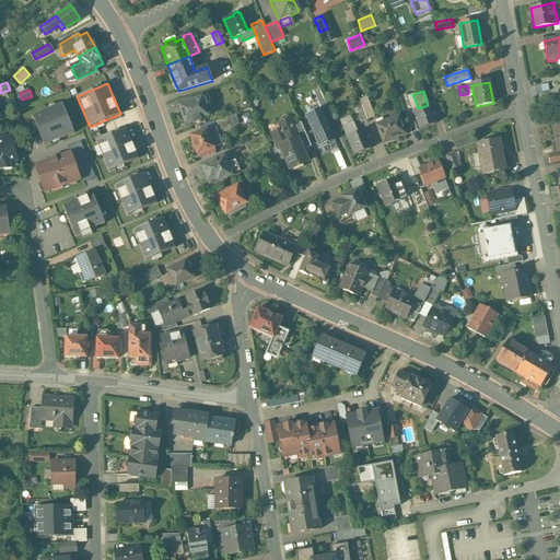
[(207,95),(178,106),(185,125),(194,121),(194,124),(200,121),(200,120),(209,117),(206,107),(211,105),(207,95)]
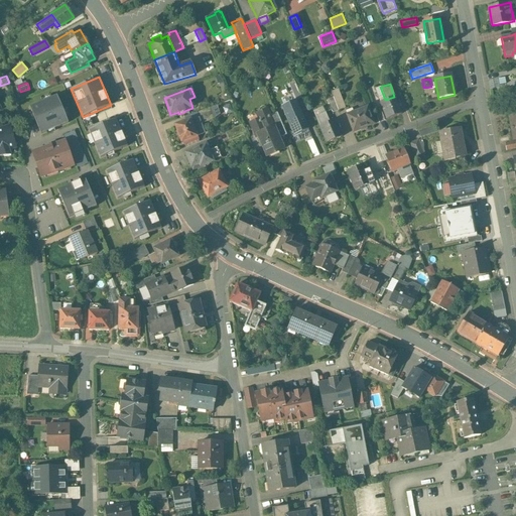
[(338,89),(331,91),(333,97),(335,102),(339,110),(345,107),(338,89)]
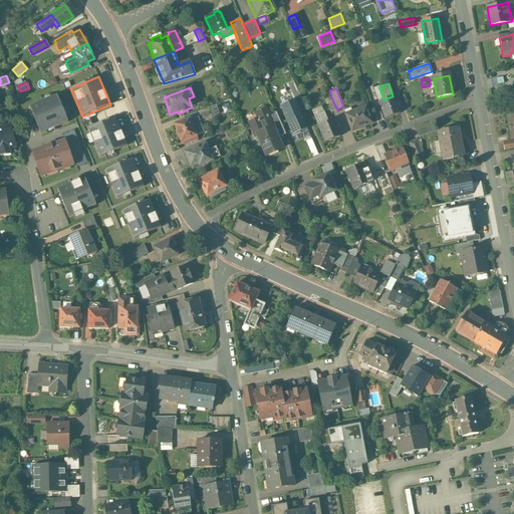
[(64,123),(53,94),(25,105),(36,134),(50,129),(64,123)]
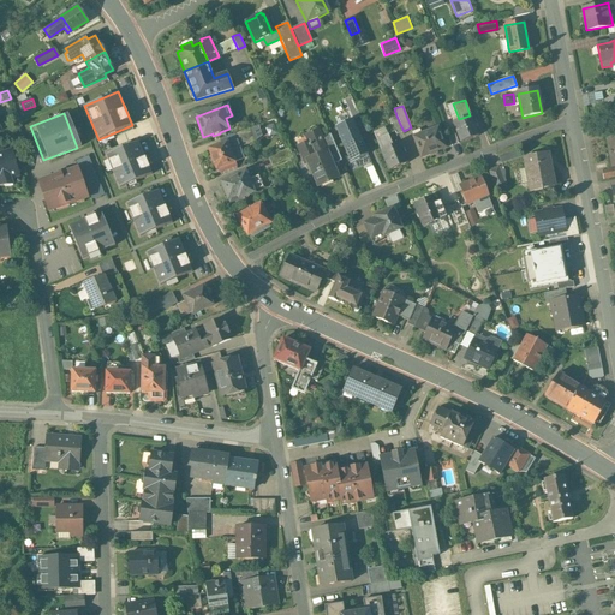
[(399,121),(396,115),(390,118),(395,135),(404,131),(399,121)]
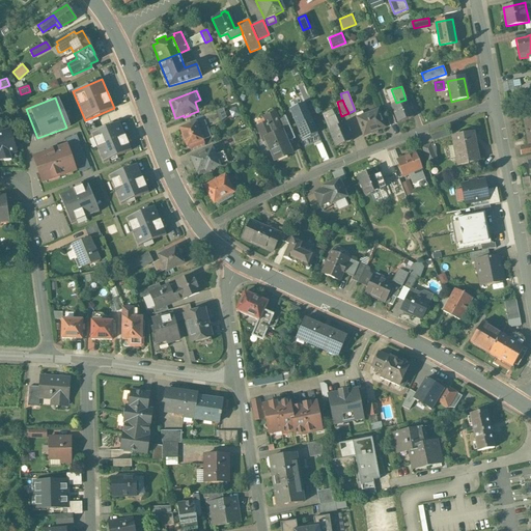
[(396,103),(391,105),(397,122),(412,117),(406,100),(396,103)]
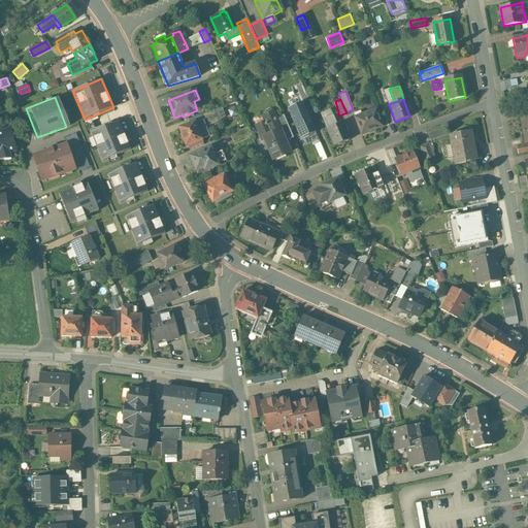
[(303,102),(290,109),(296,125),(310,119),(303,102)]
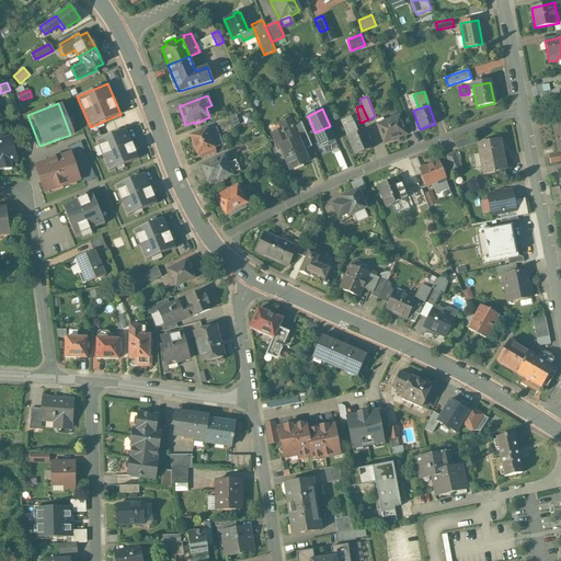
[(241,125),(254,121),(251,112),(238,116),(241,125)]
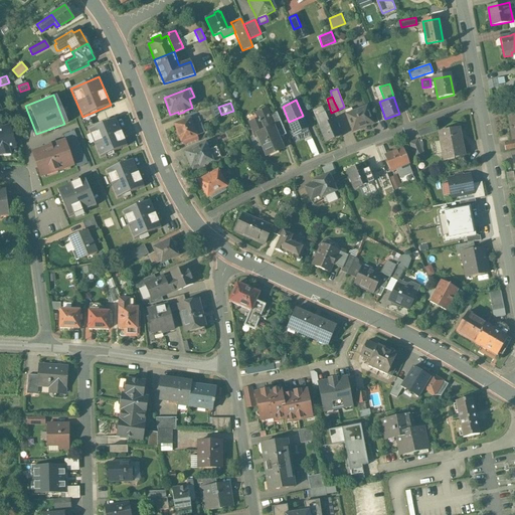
[(216,105),(195,113),(199,124),(213,119),(219,114),(216,105)]
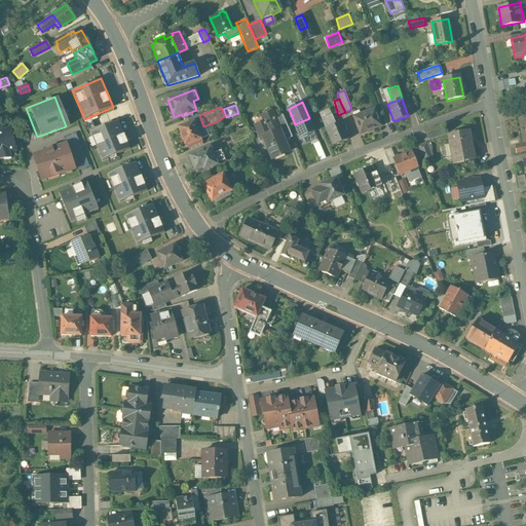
[(374,110),(352,118),(360,135),(368,132),(373,129),(373,128),(380,126),(374,110)]
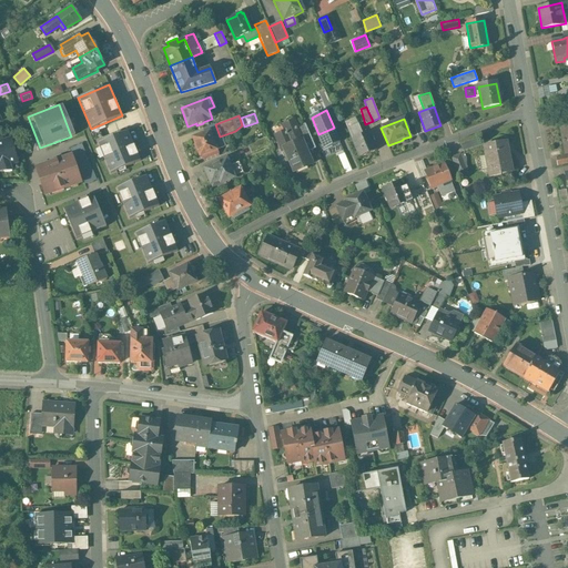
[(418,120),(413,122),(416,133),(423,131),(418,120)]
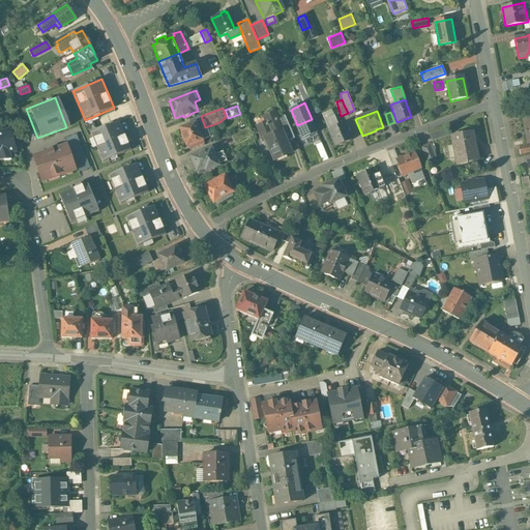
[(285,115),(276,119),(283,134),(291,130),(285,115)]
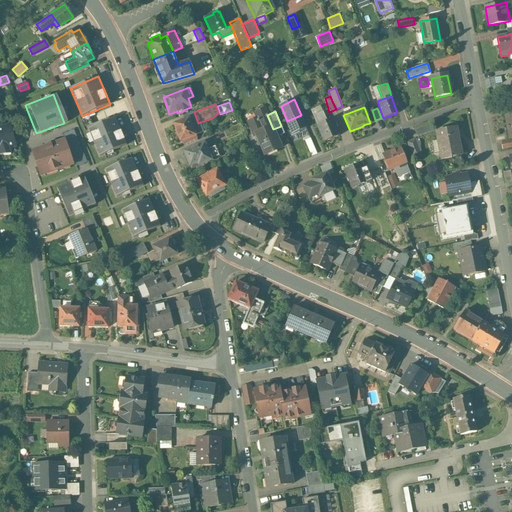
[(316,126),(326,122),(322,112),(312,116),(316,126)]
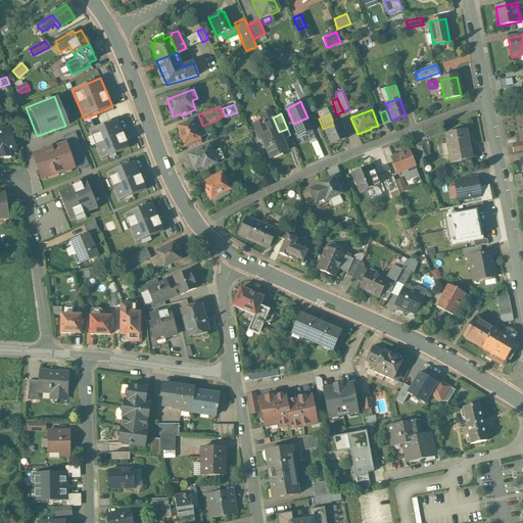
[(273,117),(263,122),(268,133),(260,136),(262,137),(270,157),(287,150),(279,132),(273,117)]
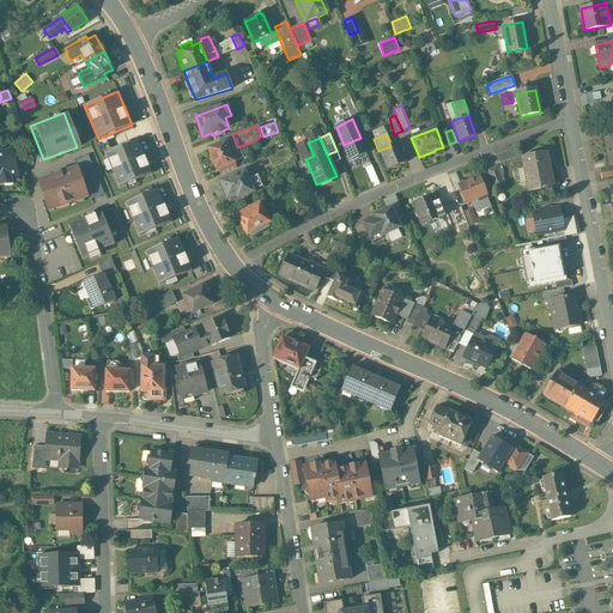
[(360,138),(344,145),(352,163),(369,156),(360,138)]
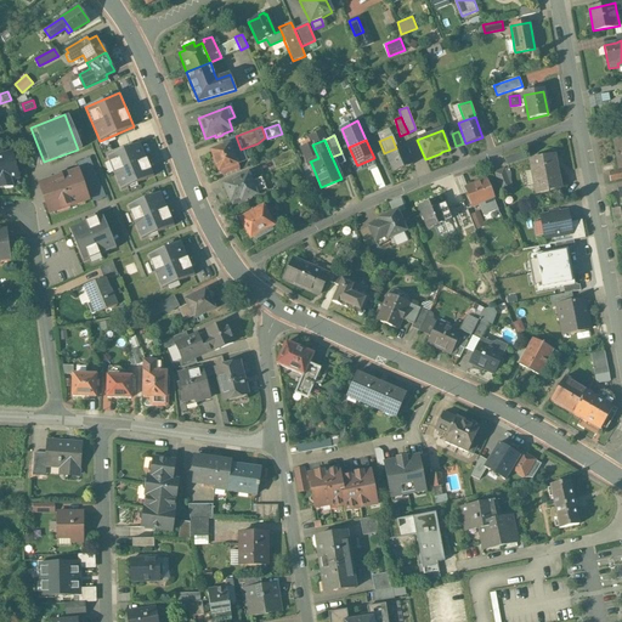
[(154,179),(140,143),(107,158),(122,192),(154,179)]
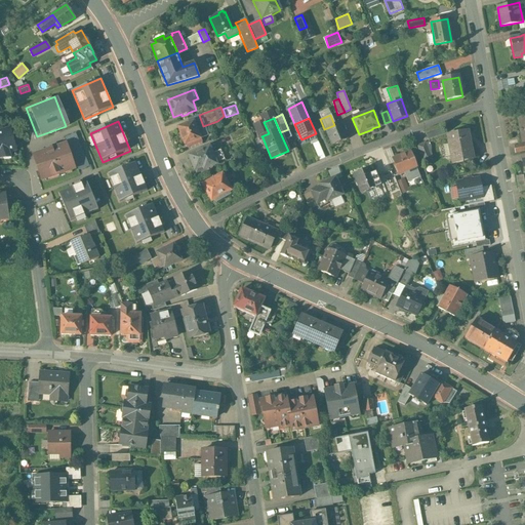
[(193,122),(177,128),(186,146),(189,144),(190,147),(199,143),(198,140),(201,139),(193,122)]
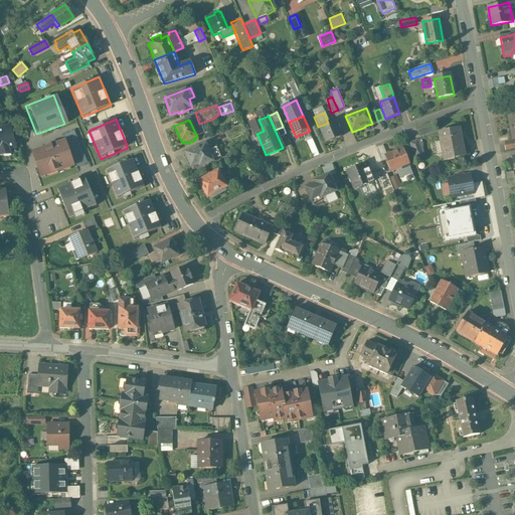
[(264,131),(259,120),(249,124),(255,136),(258,135),(256,134),(264,131)]
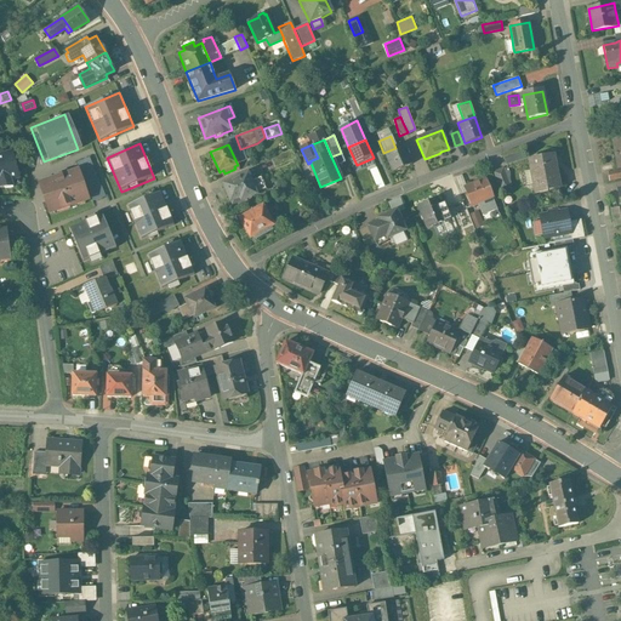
[(396,148),(383,153),(393,172),(411,165),(403,144),(396,148)]
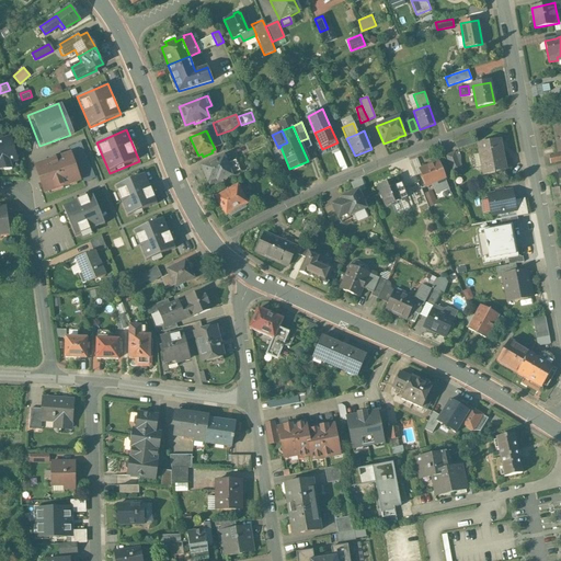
[(0,170),(3,170),(11,169),(10,163),(18,161),(15,155),(12,145),(10,138),(2,140),(0,141),(0,170)]
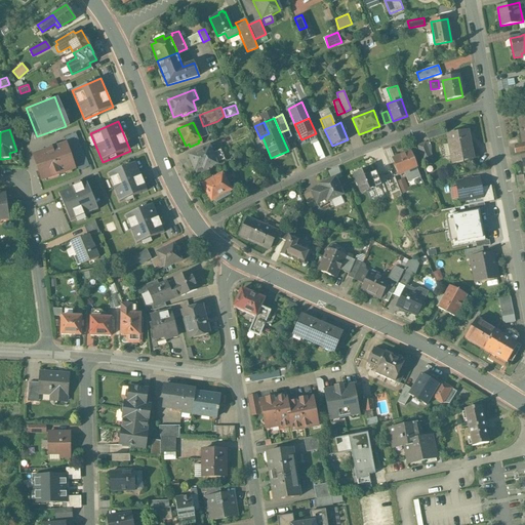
[(247,129),(238,132),(244,149),(253,146),(247,129)]
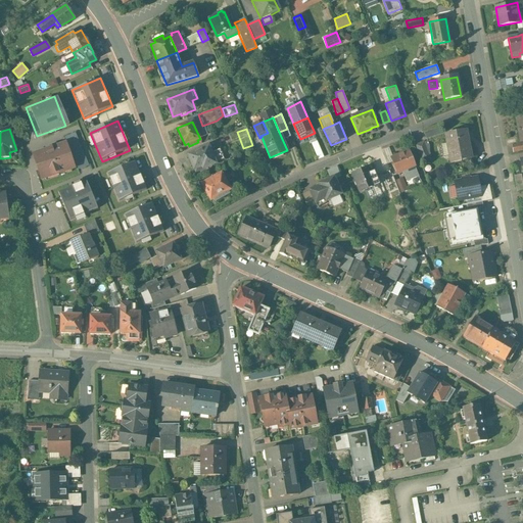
[(466,131),(444,135),(446,143),(448,143),(452,155),(449,156),(450,162),(449,162),(450,163),(461,161),(461,160),(471,158),(466,131)]
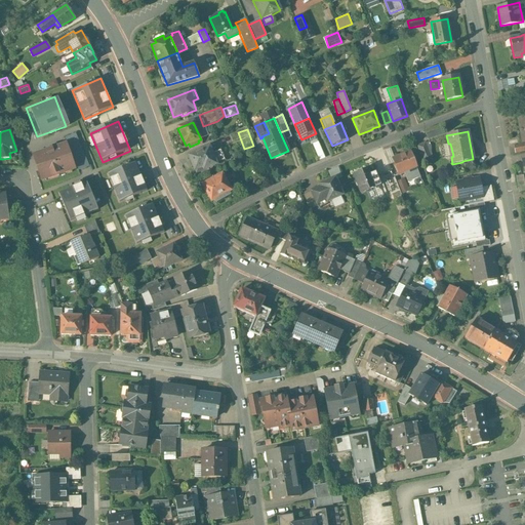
[(425,143),(417,146),(422,159),(430,156),(425,143)]
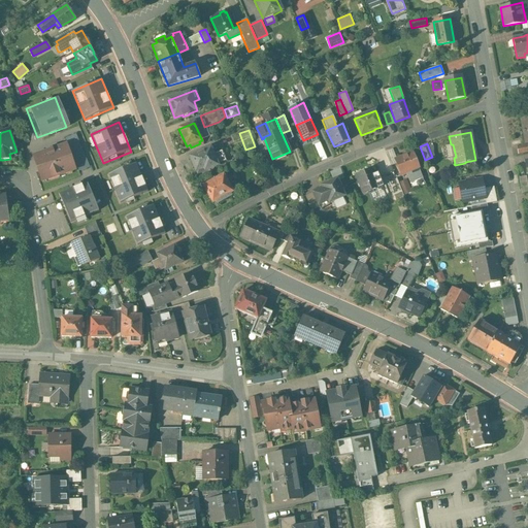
[(46,153),(33,158),(36,166),(37,166),(43,179),(42,180),(42,182),(75,168),(73,168),(68,154),(69,154),(66,144),(53,150),(52,149),(50,151),(46,152),(46,153)]
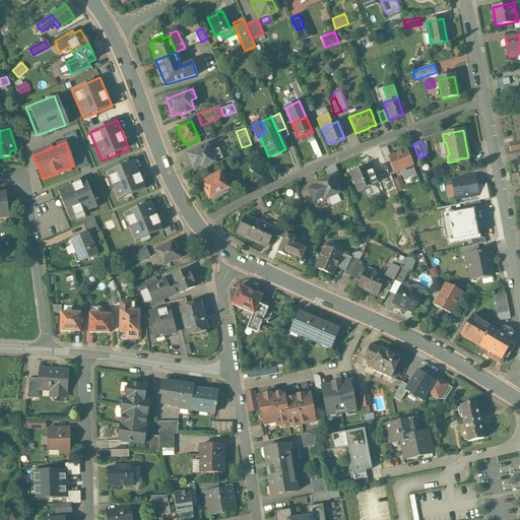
[(207,146),(187,154),(193,170),(200,167),(202,170),(214,164),(214,163),(223,159),(219,148),(212,151),(210,145),(207,146)]
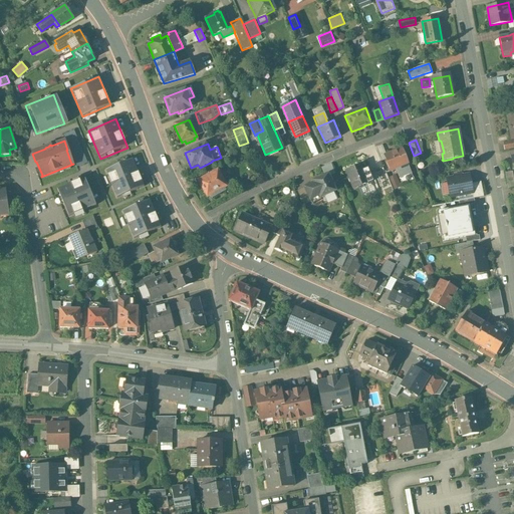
[(402,149),(383,156),(390,171),(408,164),(402,149)]
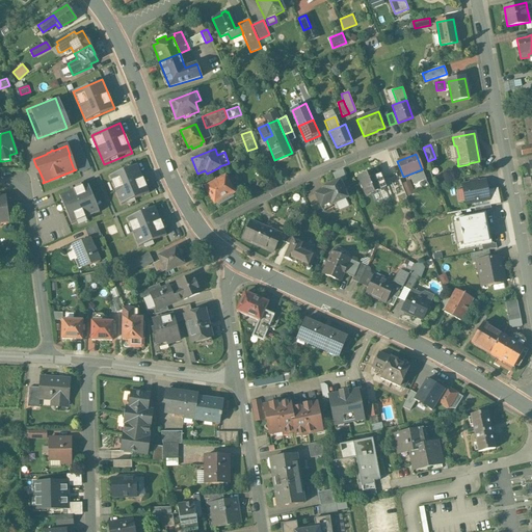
[(150,193),(137,164),(108,177),(121,206),(150,193)]
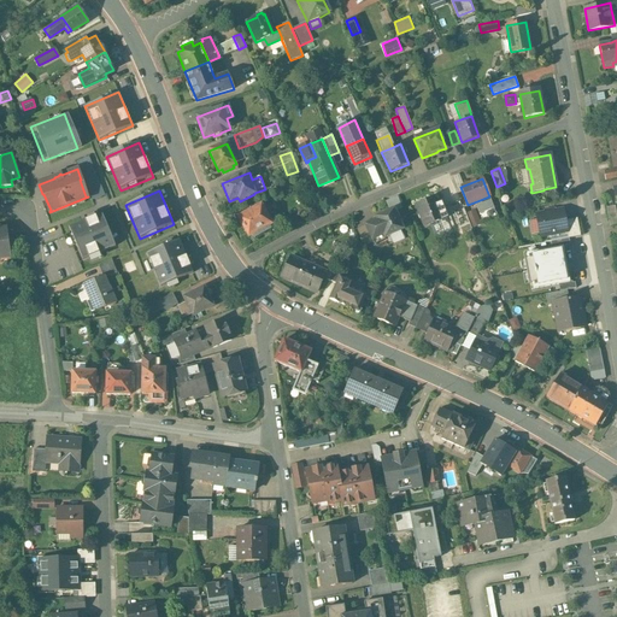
[(434,198),(416,206),(424,228),(444,221),(444,219),(447,218),(441,204),(438,205),(434,198)]
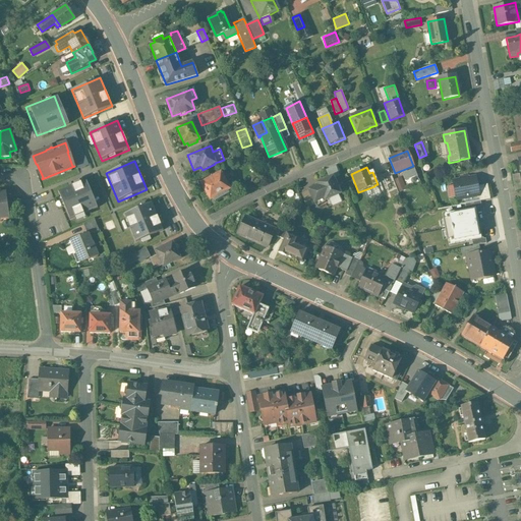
[(389,169),(381,172),(384,180),(388,190),(390,194),(397,191),(396,187),(392,179),(389,169)]
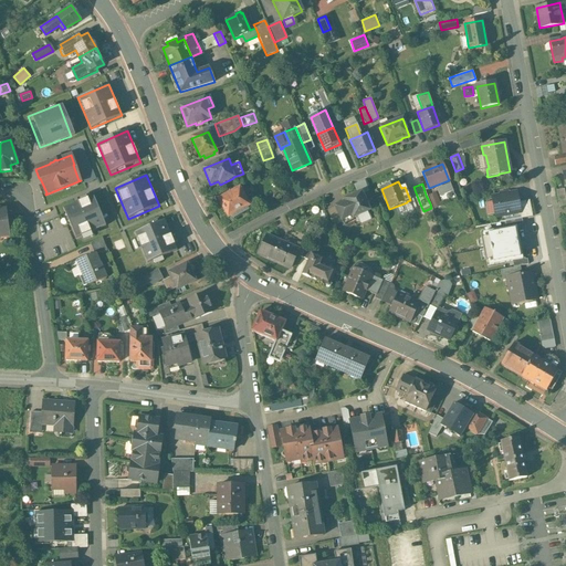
[(239,189),(219,200),(220,202),(220,206),(222,207),(224,210),(224,213),(227,213),(228,217),(231,216),(232,218),(245,210),(244,208),(249,206),(247,203),(250,201),(247,196),(243,198),(239,189)]
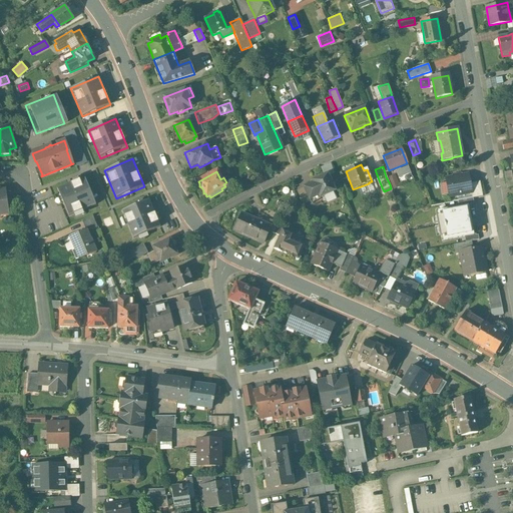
[(328,174),(312,181),(313,183),(319,197),(335,191),(328,174)]
